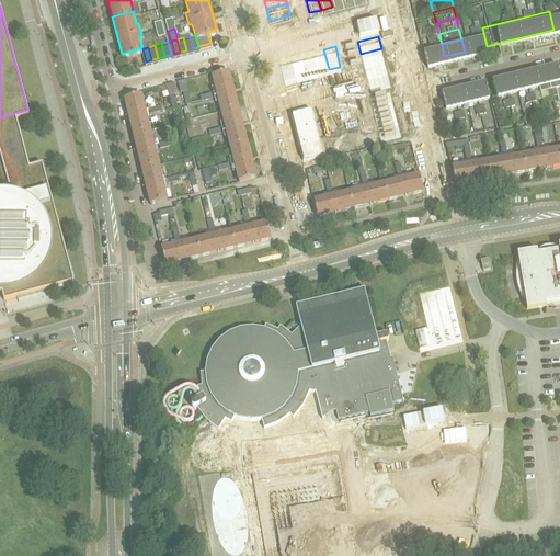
[(381,48),(361,54),(364,65),(384,59),(381,48)]
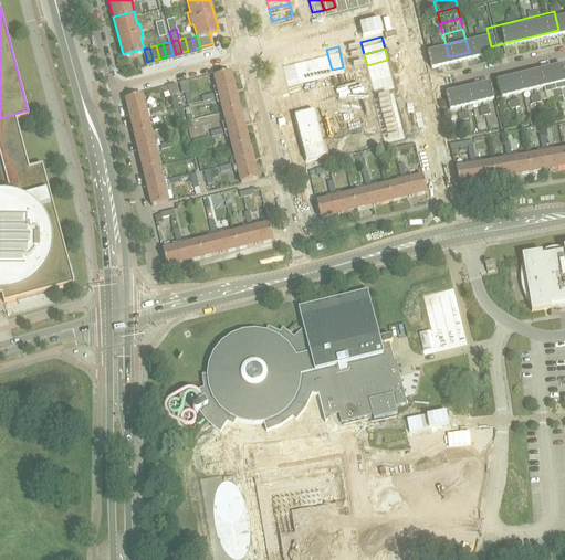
[(332,70),(326,50),(315,52),(321,73),(332,70)]
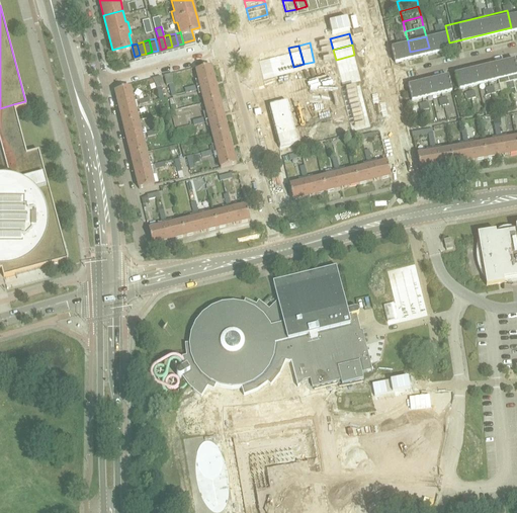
[(278,51),(283,69),(293,67),(288,48),(278,51)]
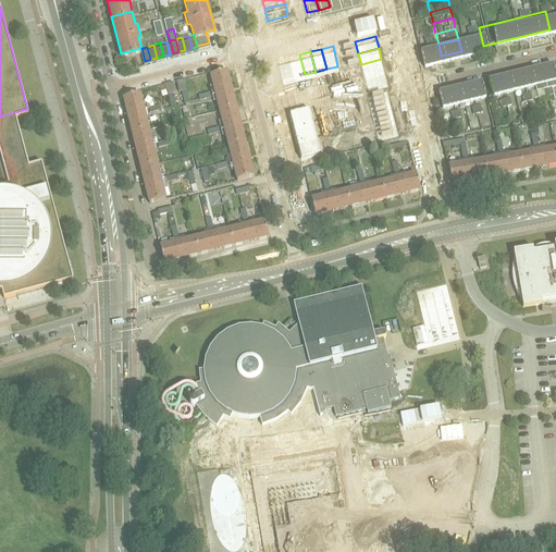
[(288,57),(294,77),(305,74),(299,54),(288,57)]
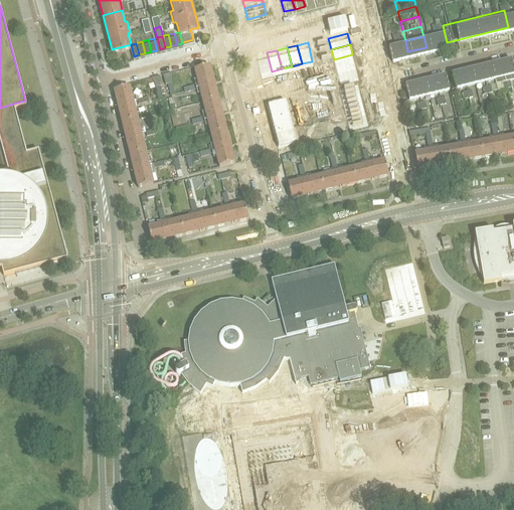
[(272,71),(267,52),(255,55),(261,74),(272,71)]
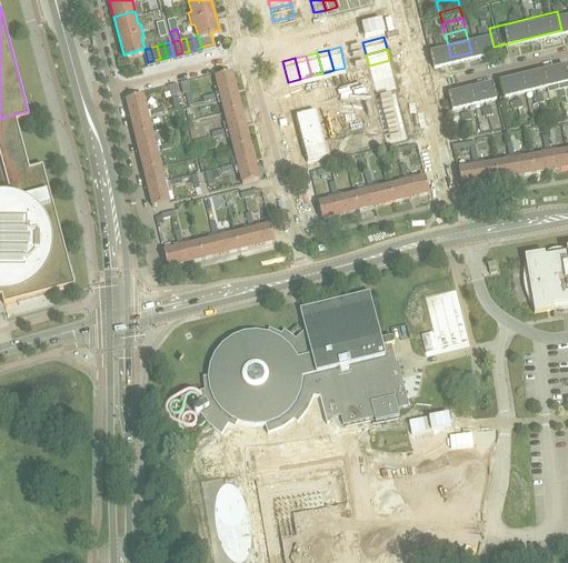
[(389,60),(369,66),(371,77),(392,71),(389,60)]
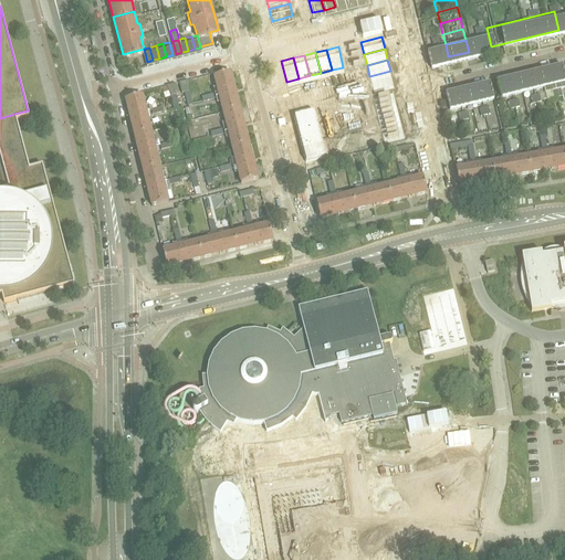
[(216,99),(220,98),(222,108),(239,104),(236,93),(234,88),(232,80),(230,69),(213,72),(216,83),(212,84),(216,99)]
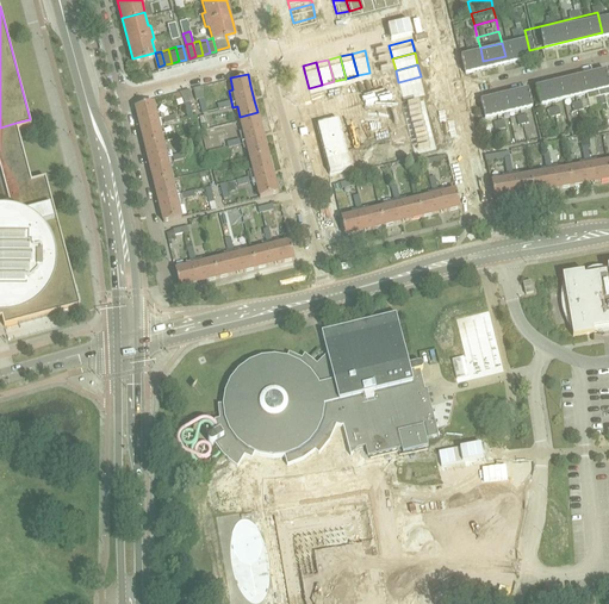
[(608,85),(607,75),(594,79),(600,100),(608,98),(608,85)]
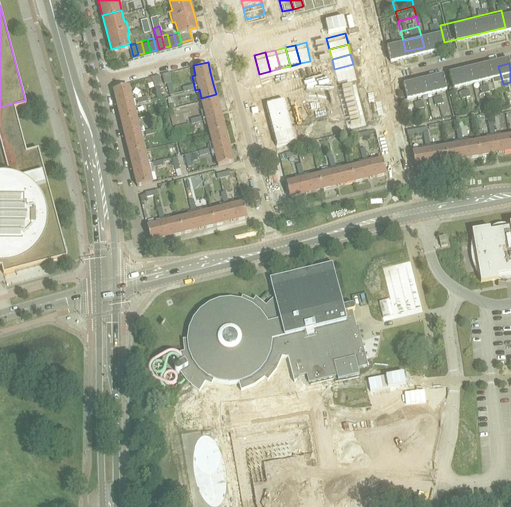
[(353,64),(334,69),(337,79),(355,75),(353,64)]
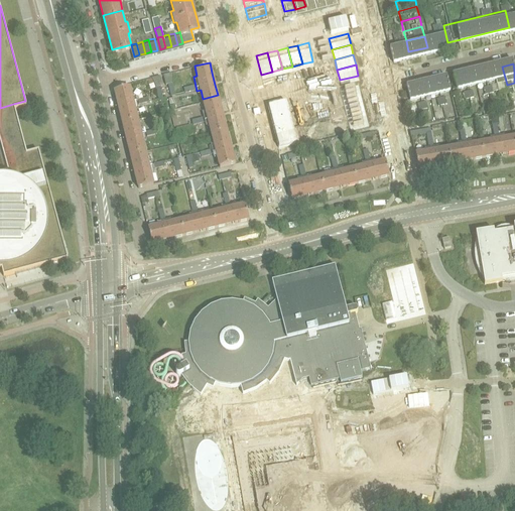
[(502,67),(492,69),(497,88),(507,85),(502,67)]
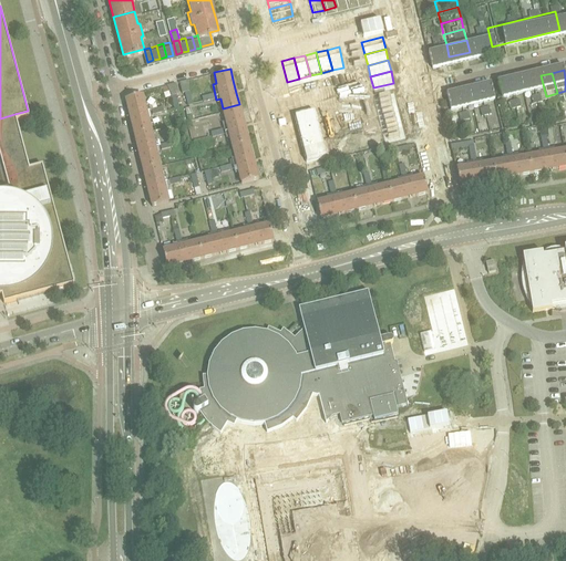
[(541,75),(530,79),(535,99),(546,96),(541,75)]
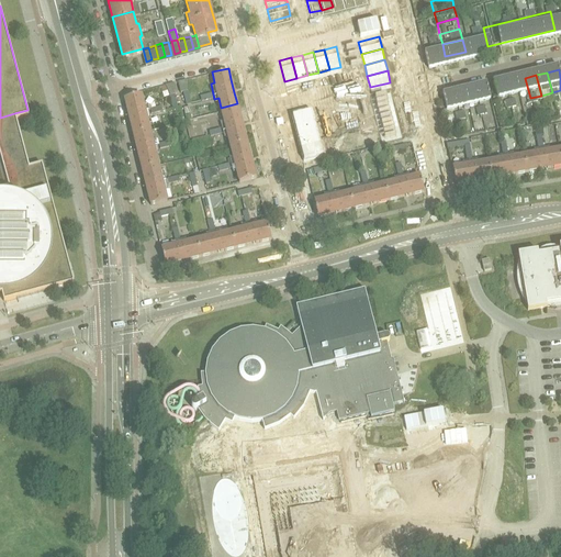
[(187,86),(187,76),(177,78),(179,88),(181,88),(187,86)]
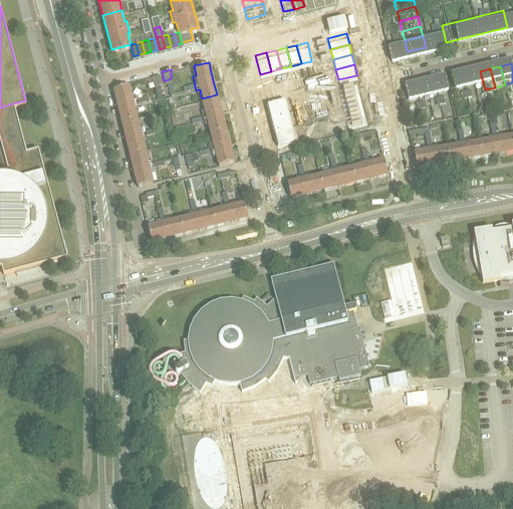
[(480,71),(470,73),(475,92),(485,89),(480,71)]
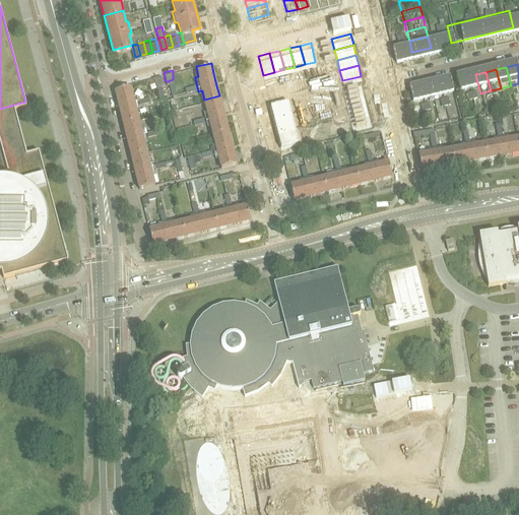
[(163,82),(160,73),(152,75),(156,84),(160,83),(163,82)]
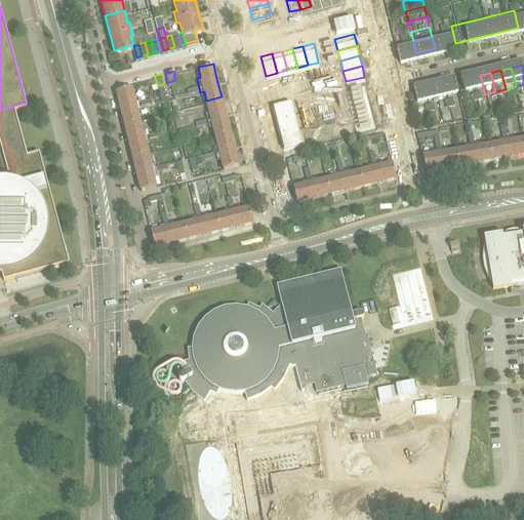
[(480,75),(469,78),(474,96),(485,94),(480,75)]
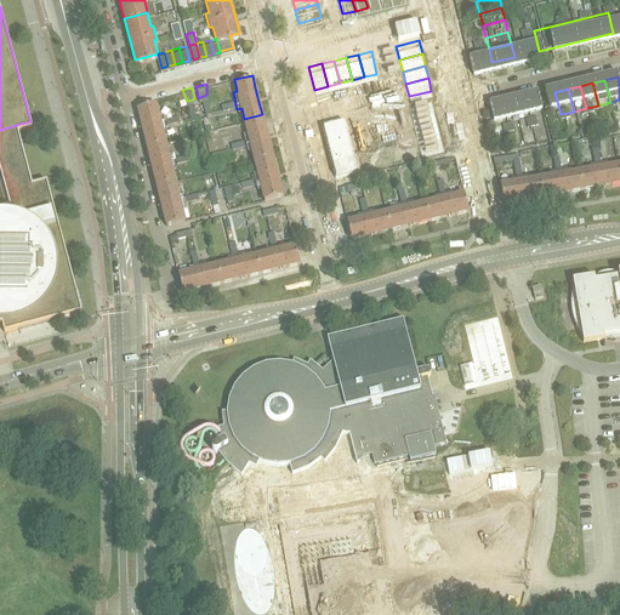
[(411,115),(433,109),(431,96),(408,102),(411,115)]
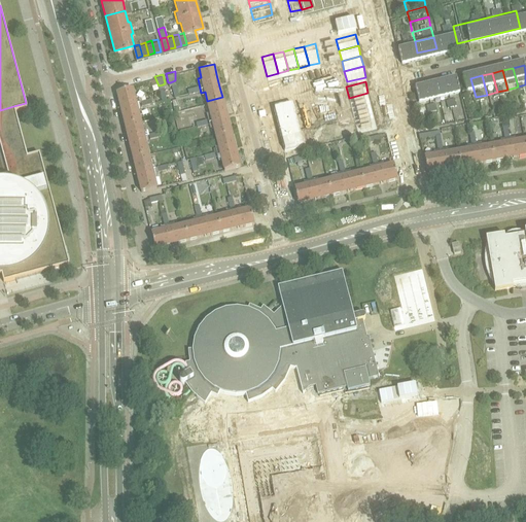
[(132,84),(116,89),(125,122),(140,117),(132,84)]
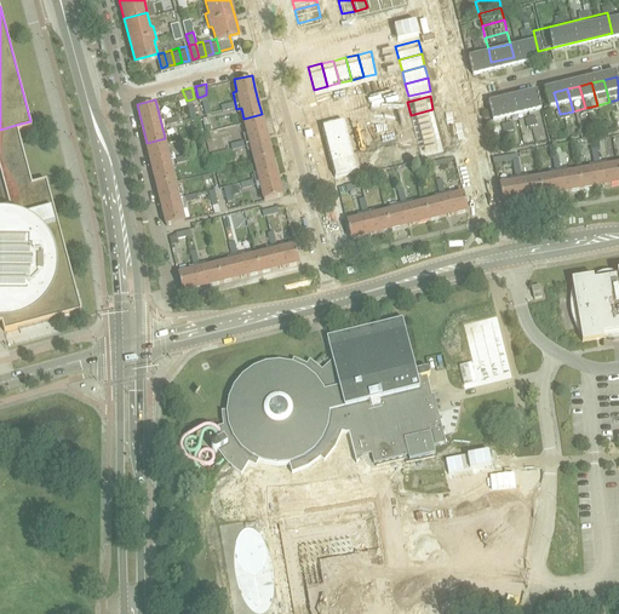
[(527,99),(504,105),(508,118),(531,113),(527,99)]
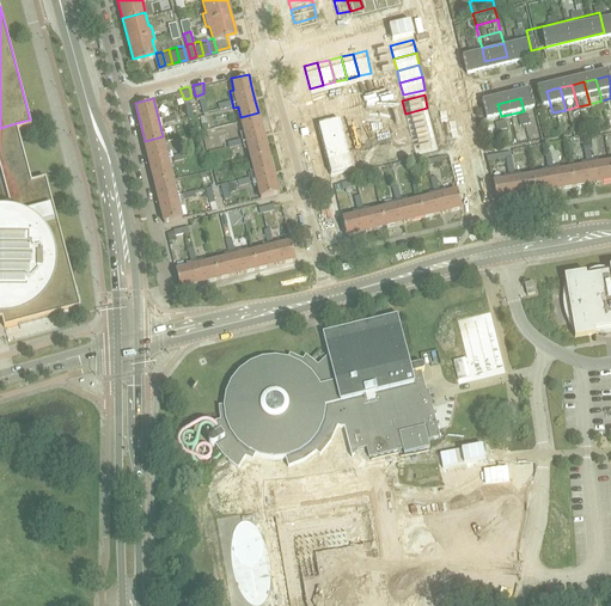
[(408,126),(431,120),(427,108),(405,114),(408,126)]
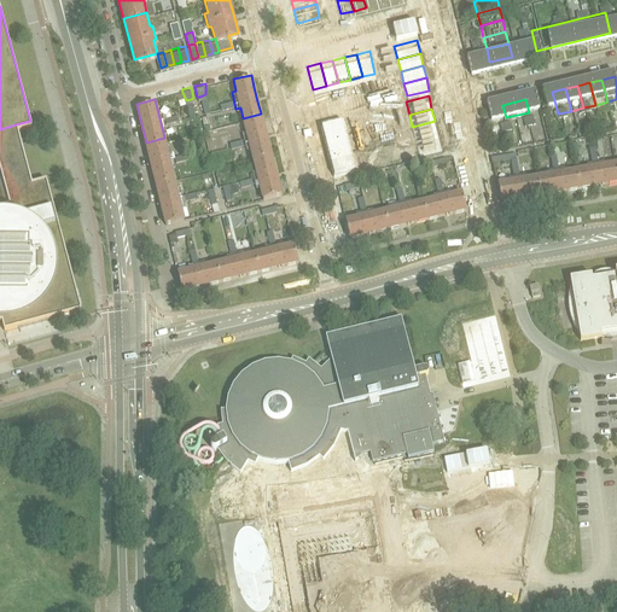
[(529,112),(506,117),(510,129),(531,124),(529,112)]
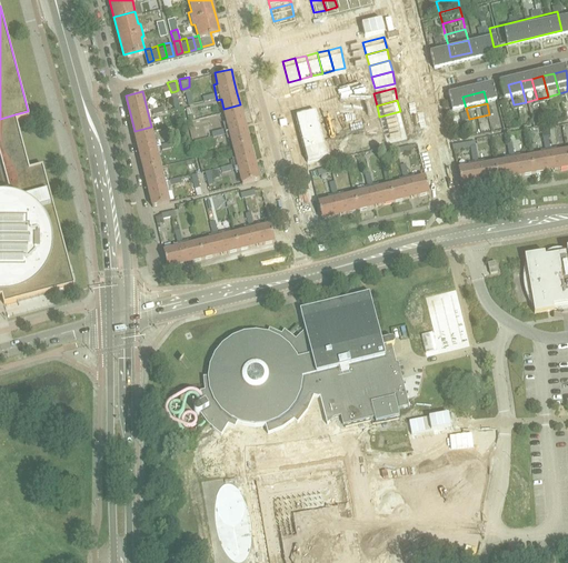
[(240,104),(223,109),(226,119),(222,120),(227,134),(230,133),(232,143),(249,139),(246,128),(243,120),(242,116),(243,116),(240,104)]
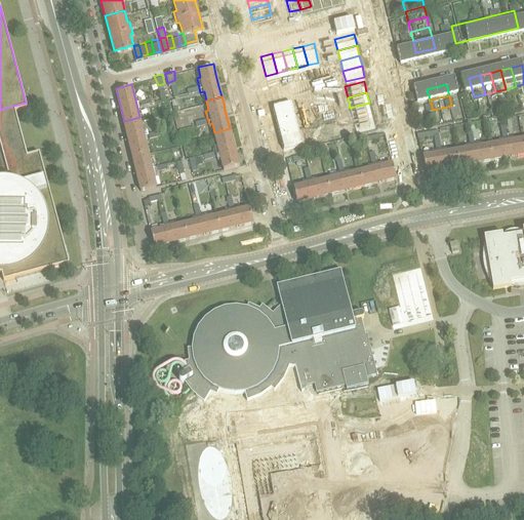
[(275,115),(293,110),(290,98),(272,104),(275,115)]
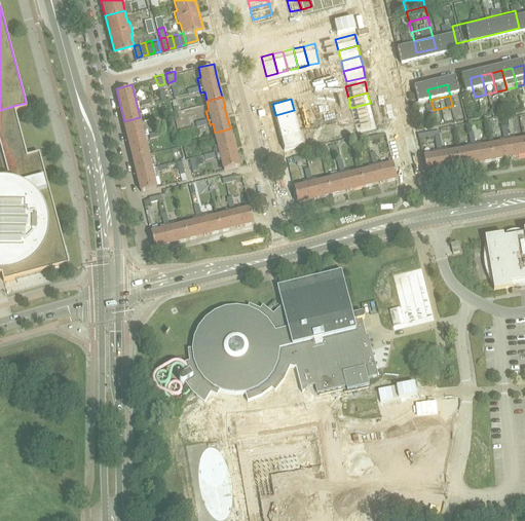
[(372,113),(370,103),(350,108),(353,117),(372,113)]
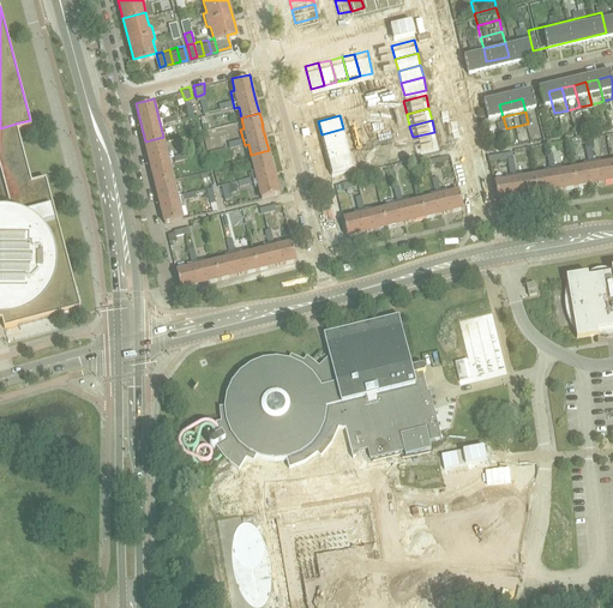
[(0,314),(4,324),(35,315),(79,304),(44,174),(30,178),(16,124),(0,128),(0,314)]
